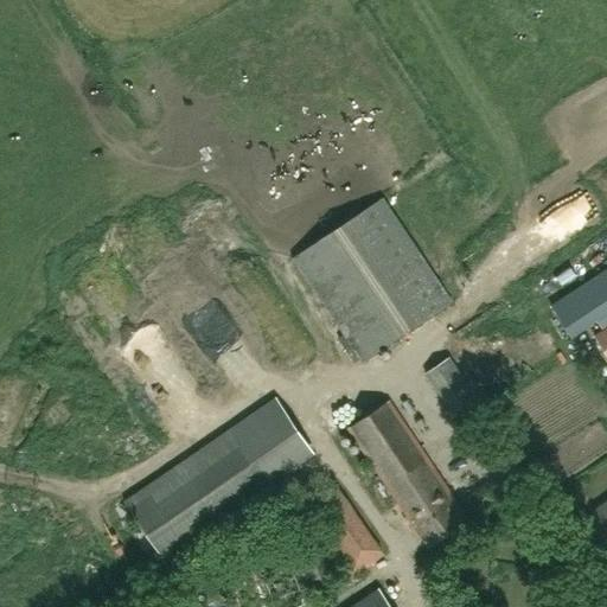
[(363,362),(454,301),(384,198),(294,259),(363,362)]
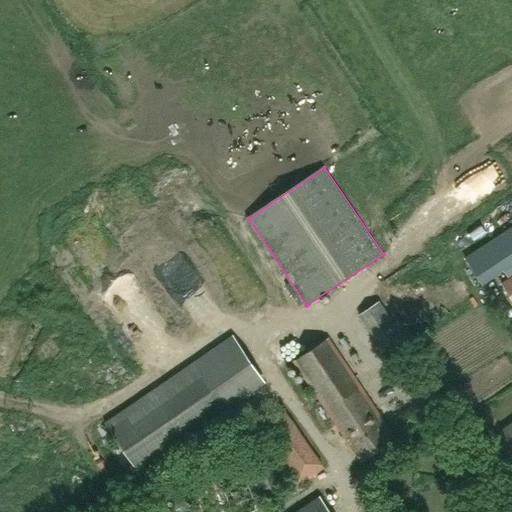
[(141,239),(163,238),(161,216),(139,217),(141,239)]
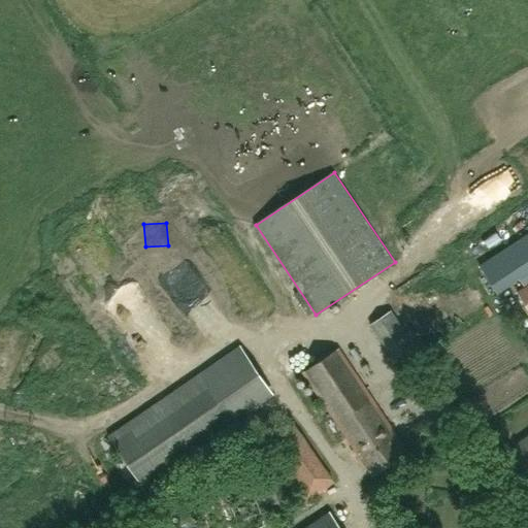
[(527,288),(519,294),(527,307),(527,288)]
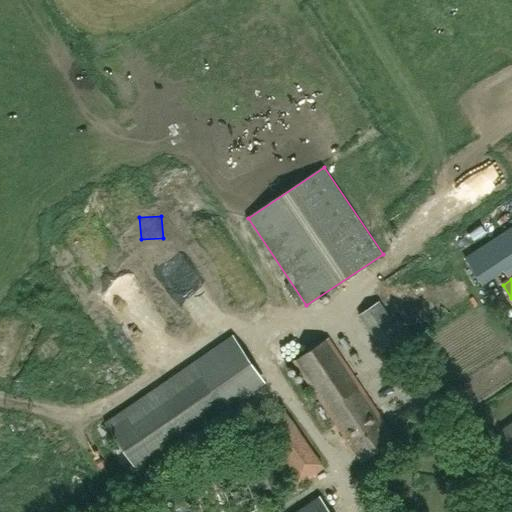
[(359,315),(386,355),(406,342),(379,302),(359,315)]
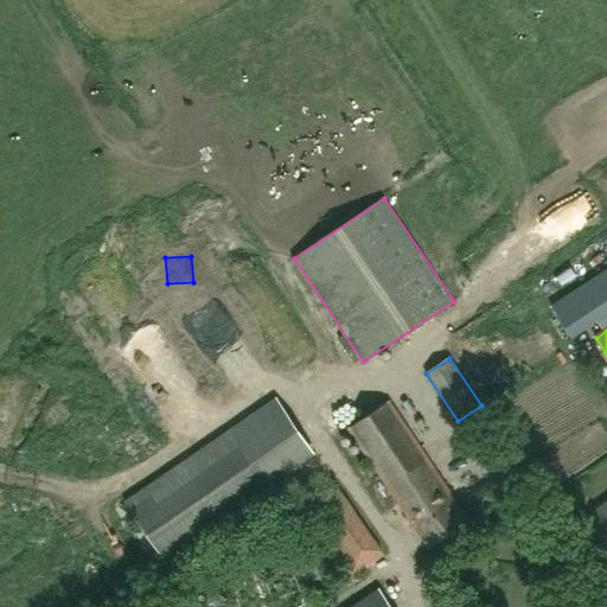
[(274,483),(319,455),(285,398),(127,493),(161,550),(274,483)]
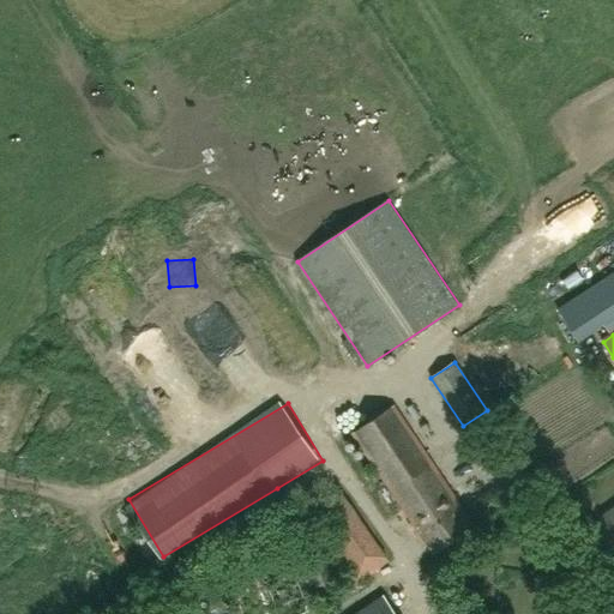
[(433,551),(475,523),(393,404),(353,432),(433,551)]
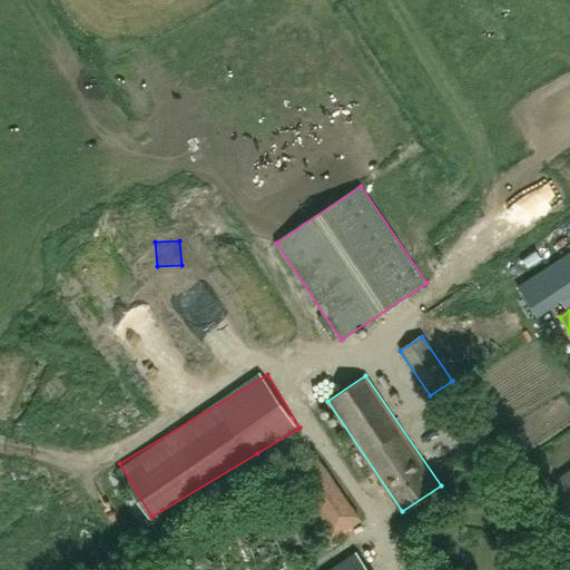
[(331,540),(362,521),(315,454),(284,472),(331,540)]
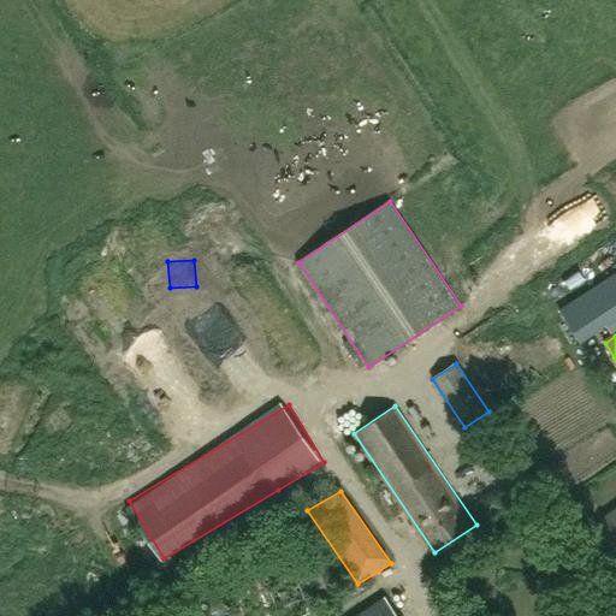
[(615,509),(610,514),(612,517),(587,535),(606,564),(615,557),(615,509)]
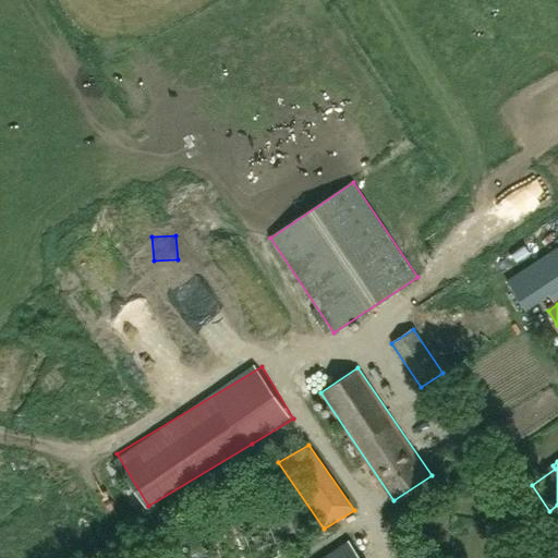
[(359,557),(350,544),(328,557),(359,557)]
